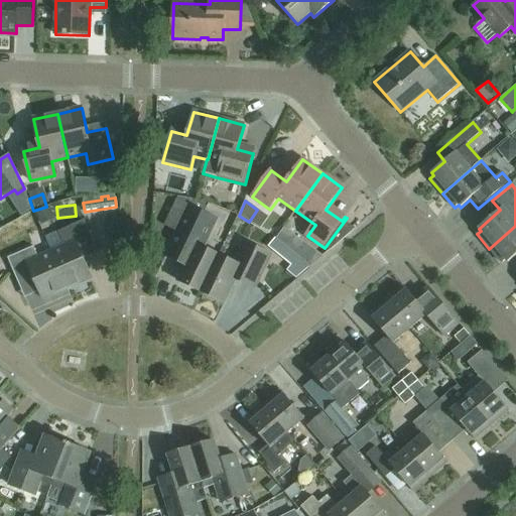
[(217,220),(189,207),(164,260),(175,265),(183,269),(178,281),(201,292),(219,255),(204,248),(217,220)]
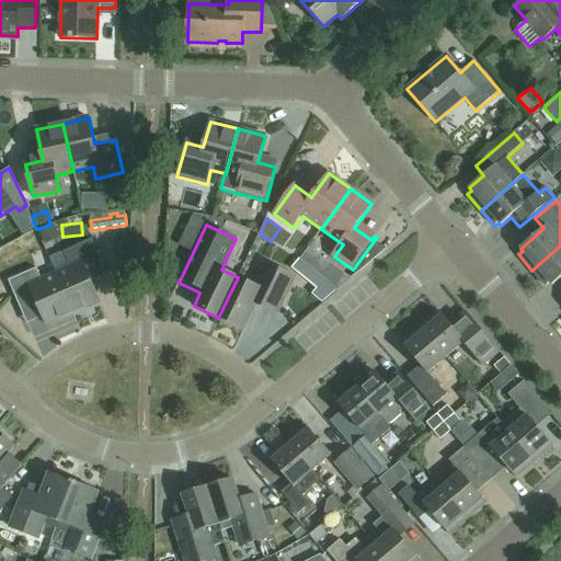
[(55,272),(73,315),(100,302),(89,277),(105,270),(92,240),(64,252),(69,266),(55,272)]
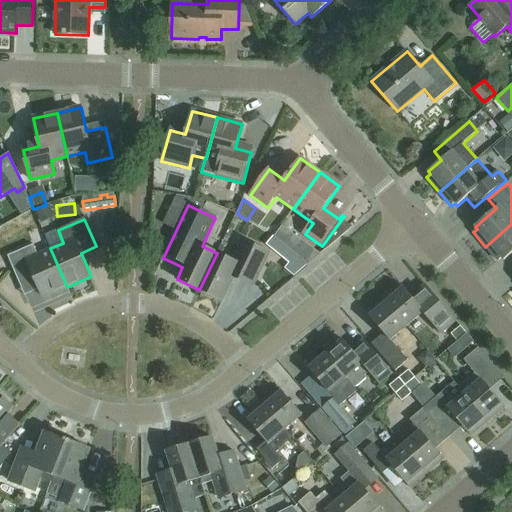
[(511,224),(485,247),(498,261),(501,258),(504,261),(511,253),(511,224)]
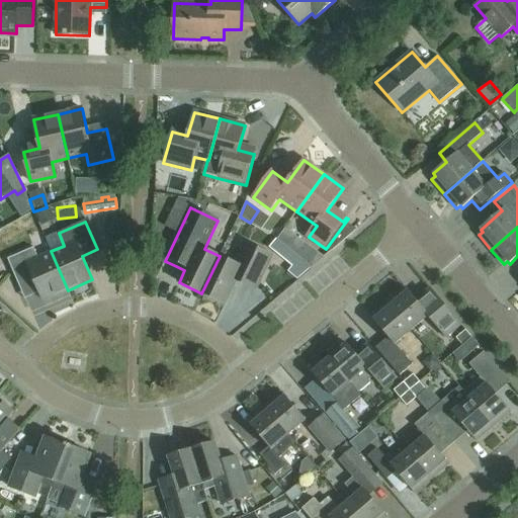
[(290,269),(297,260),(274,242),(267,252),(290,269)]
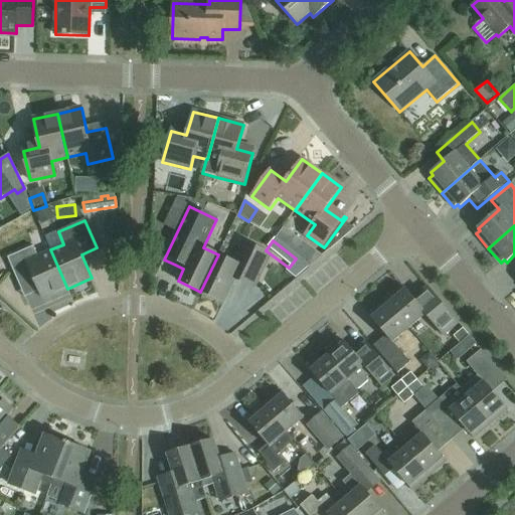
[(271,254),(243,241),(233,263),(218,254),(200,292),(223,303),(234,280),(254,289),(271,254)]
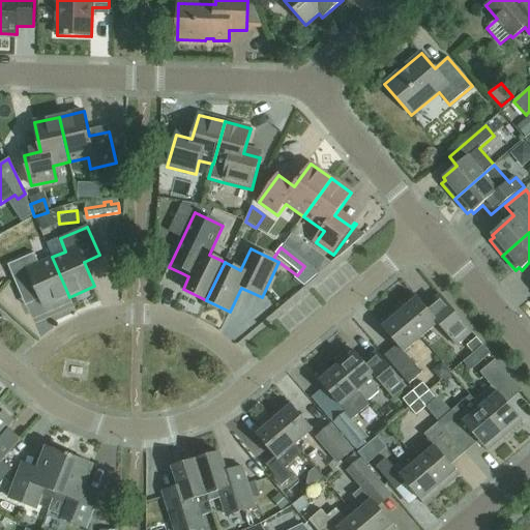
[(19,290),(19,289),(34,284),(45,307),(69,297),(52,257),(38,262),(34,254),(8,265),(19,290)]
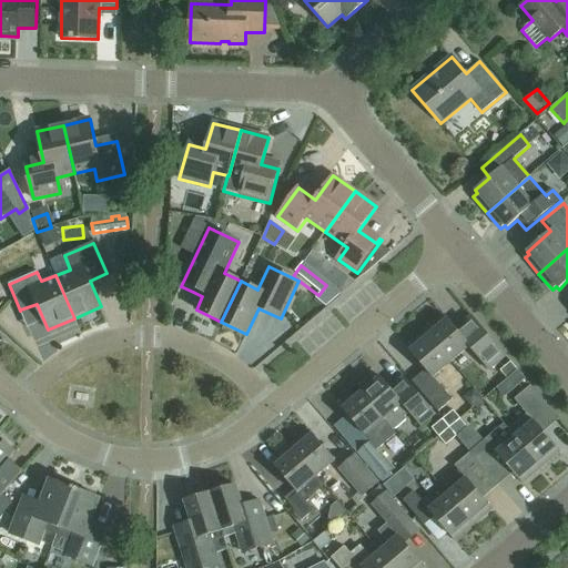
[(337,298),(350,287),(341,276),(328,287),(337,298)]
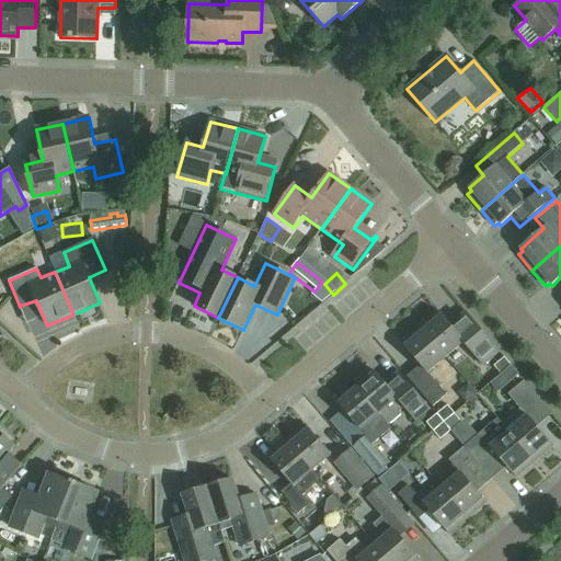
[(289,305),(286,307),(297,321),(320,302),(313,296),(295,311),(289,305)]
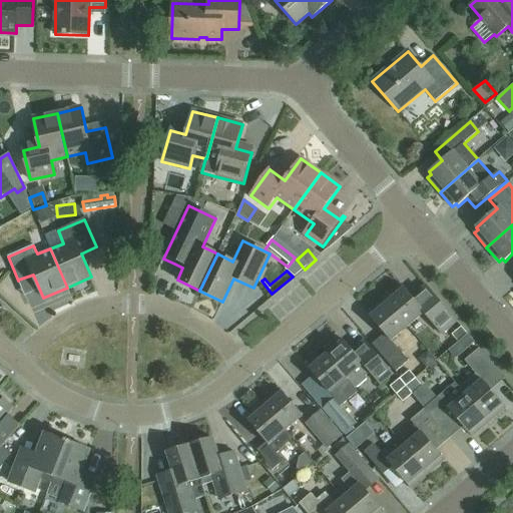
[(384,299),(408,327),(425,312),(442,333),(456,321),(436,298),(422,309),(401,285),(384,299)]
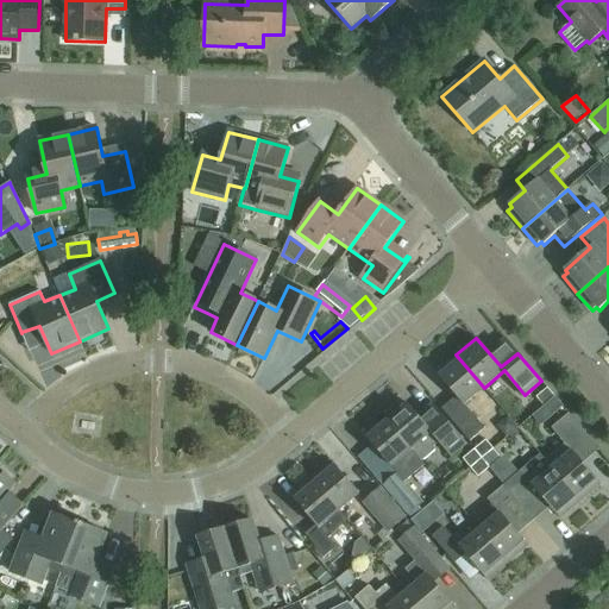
[(464,405),(484,388),(456,355),(435,372),(460,401),(446,414),(470,441),(484,428),(464,405)]
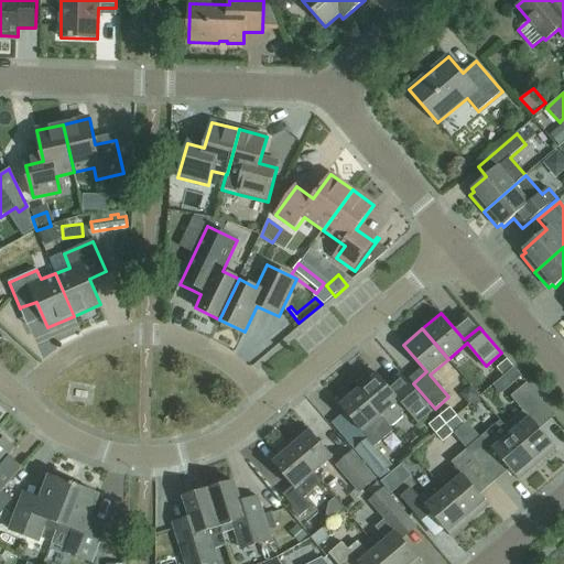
[(503,377),(513,367),(507,359),(496,367),(503,377)]
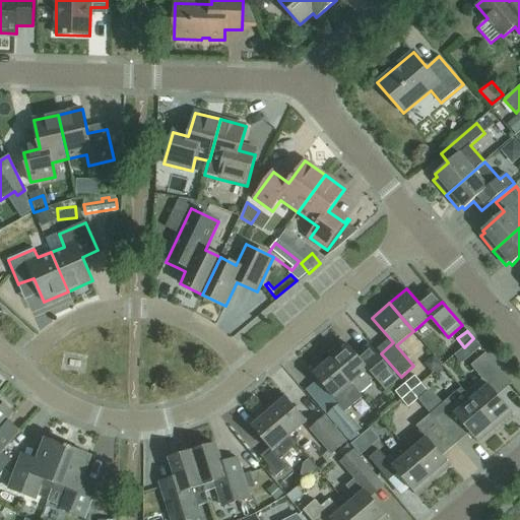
[(473,338),(464,347),(470,354),(480,346),(473,338)]
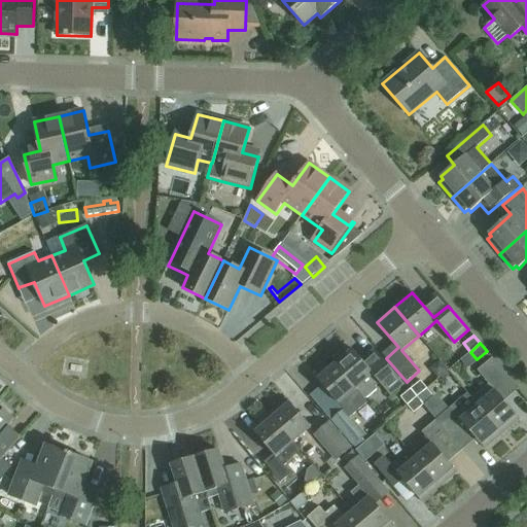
[(338,361),(335,364),(356,389),(365,399),(377,390),(375,388),(381,384),(390,395),(403,384),(380,356),(367,366),(352,349),(351,351),(347,346),(334,357),(338,361)]
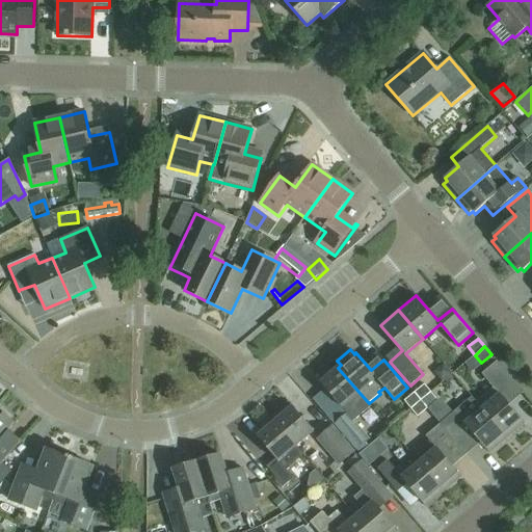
[(482,409),(507,437),(525,423),(507,403),(510,397),(519,389),(496,362),(481,374),(493,388),(475,401),(482,409)]
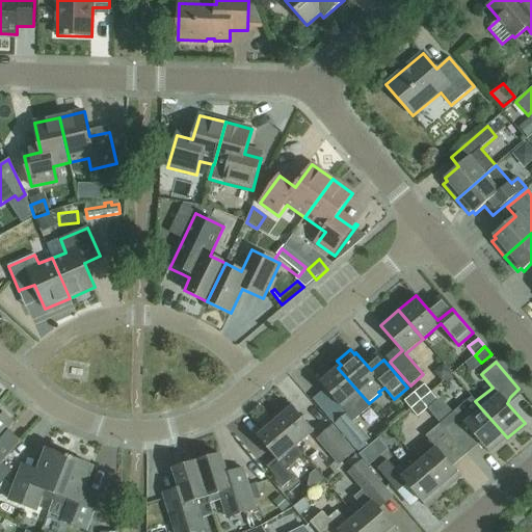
[(369,404),(369,403),(360,393),(338,368),(320,382),(342,407),(347,415),(335,425),(356,450),(369,440),(353,421),(371,406),(369,404)]
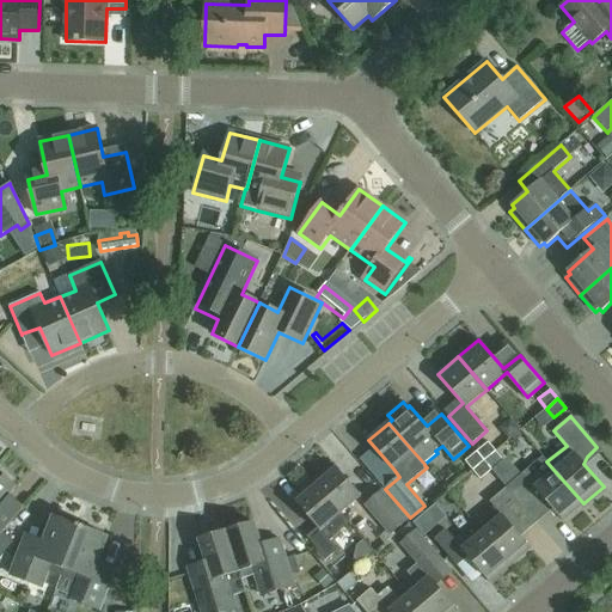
[(476,452),(484,461),(495,452),(488,442),(476,452)]
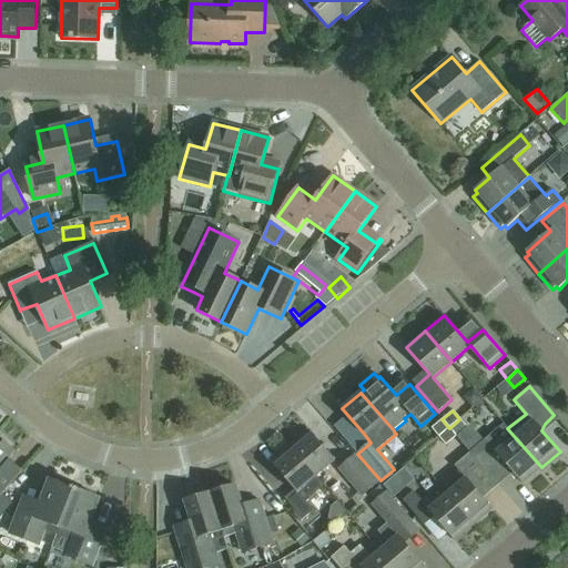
[(438,437),(449,428),(442,419),(432,428),(438,437)]
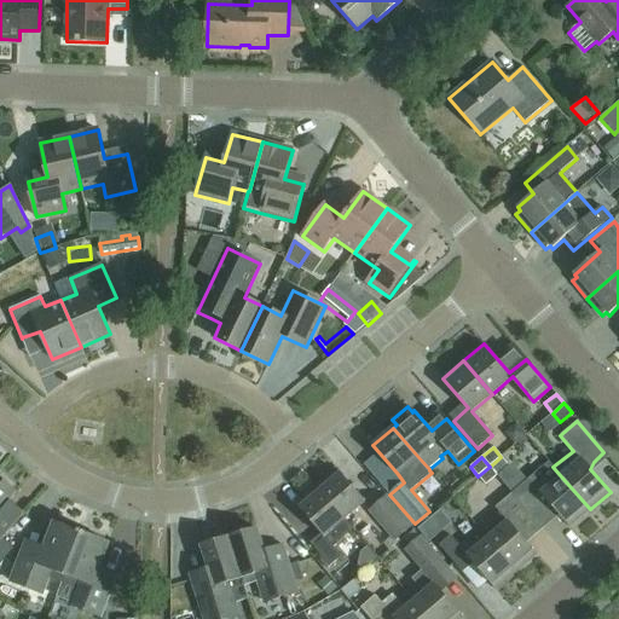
[(490,467),(497,475),(509,467),(501,457),(490,467)]
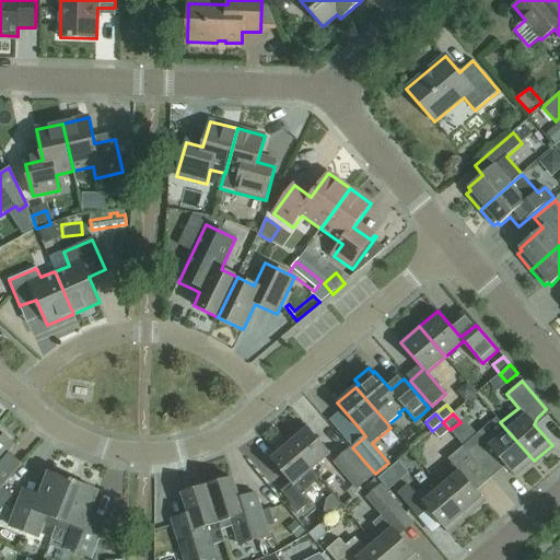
[(508,431),(500,422),(497,418),(486,427),(463,446),(488,475),(503,463),(515,477),(534,461),(508,431)]
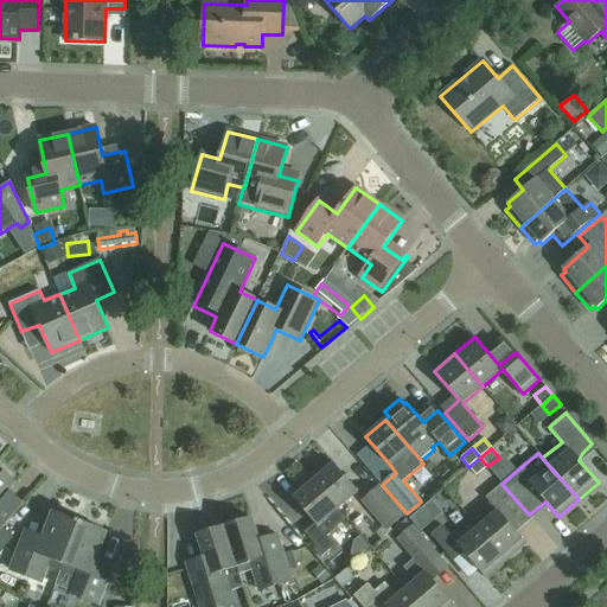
[(475,477),(487,466),(480,458),(468,467),(475,477)]
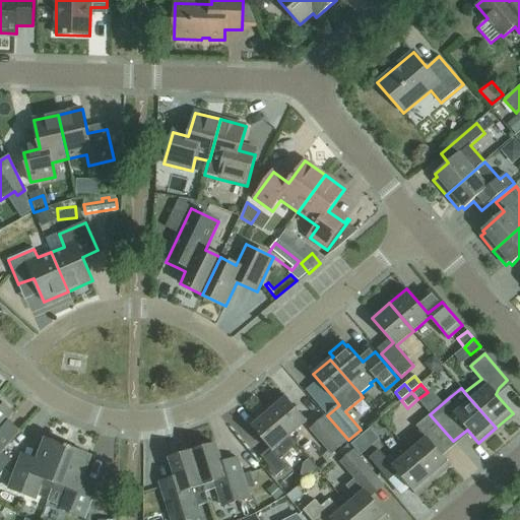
[(265,408),(289,437),(307,421),(282,394),(265,408)]
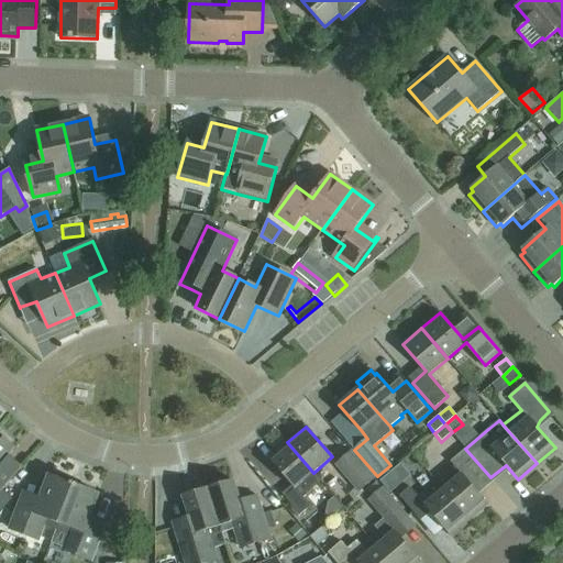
[(14,442),(1,431),(0,431),(0,489),(22,466),(9,454),(14,449),(11,445),(14,442)]
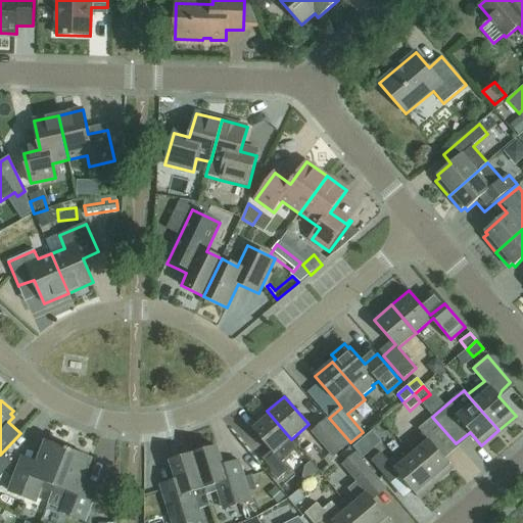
[(291,439),(267,411),(249,425),(272,450),(263,459),(279,479),(288,470),(281,462),(298,446),(291,439)]
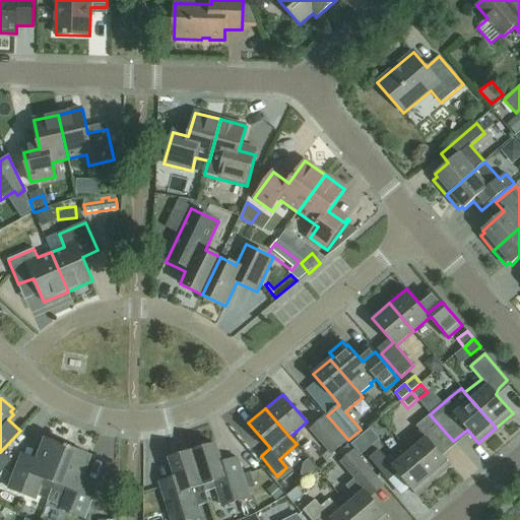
[(440,453),(453,441),(430,414),(415,427),(419,431),(412,437),(418,444),(409,452),(434,480),(451,466),(440,453)]
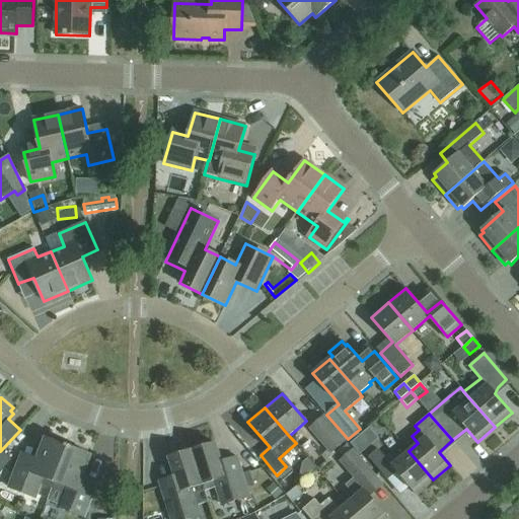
[(331,453),(345,442),(323,417),(310,428),(331,453)]
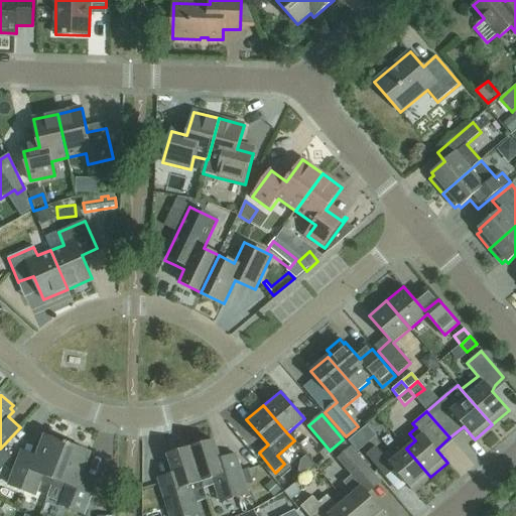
[(51,487),(69,443),(66,442),(66,443),(45,435),(37,457),(22,450),(9,485),(35,496),(40,482),(51,487)]
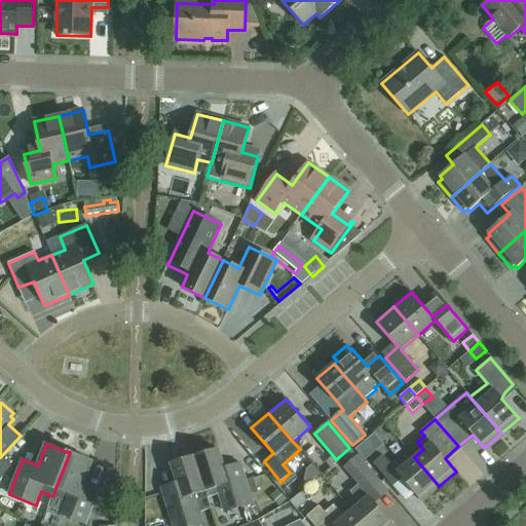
[(218,449),(194,457),(208,498),(219,494),(225,513),(253,503),(239,463),(224,468),(218,449)]
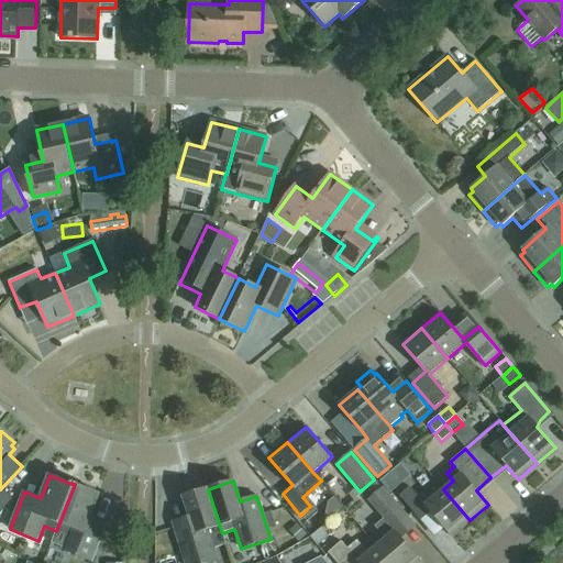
[(416,526),(386,492),(377,482),(364,493),(371,499),(368,500),(385,519),(376,527),(386,539),(376,547),(389,562),(419,562),(421,562),(401,538),(416,526)]
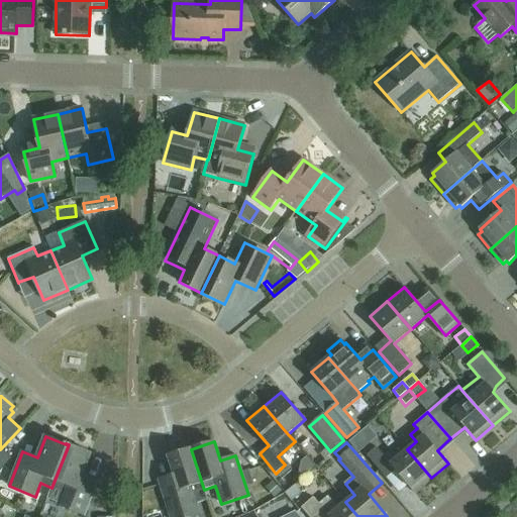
[(72,445),(69,444),(52,488),(63,492),(58,505),(84,515),(98,481),(83,475),(91,454),(71,446),(72,445)]
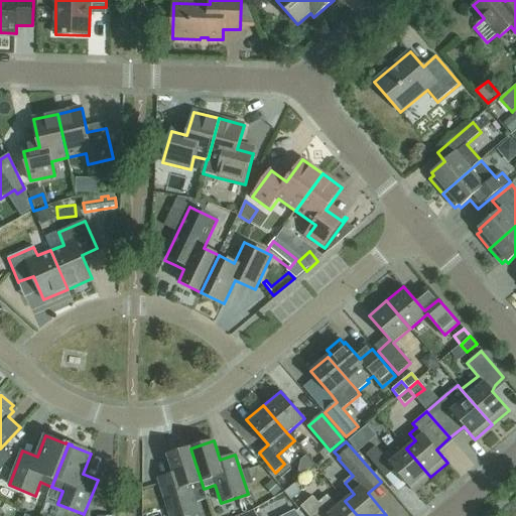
[(430,477),(406,448),(398,457),(391,448),(383,456),(375,446),(366,455),(382,474),(391,467),(413,492),(430,477)]
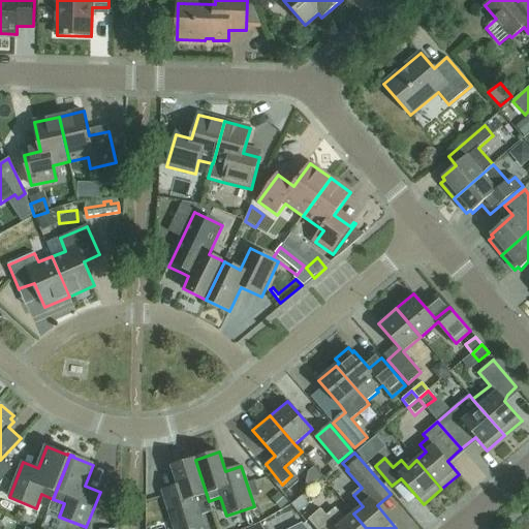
[(0,485),(13,470),(3,460),(0,463),(0,485)]
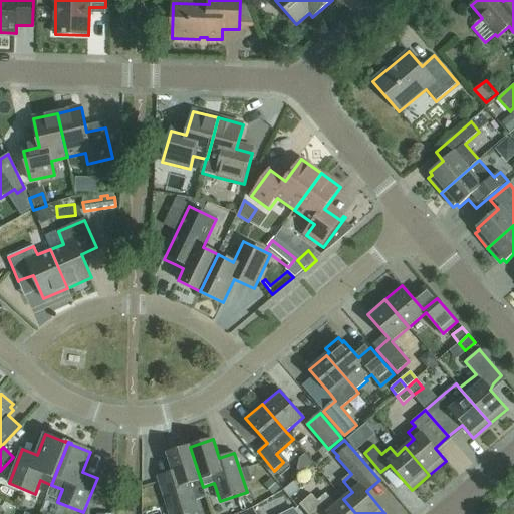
[(203,487),(190,447),(168,454),(175,478),(161,483),(159,477),(158,477),(169,513),(190,513),(199,511),(195,501),(207,498),(203,487)]
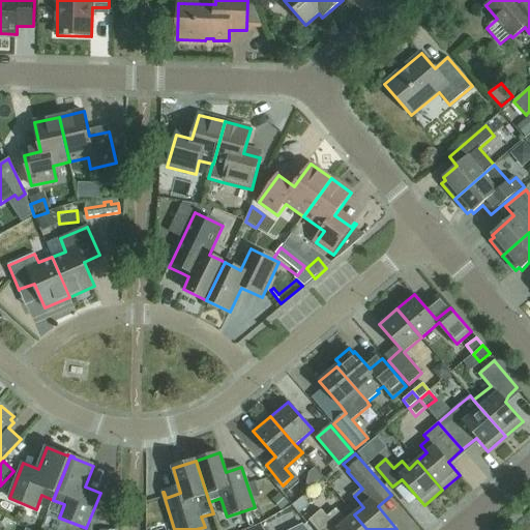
[(366,529),(354,514),(347,522),(336,510),(327,519),(322,511),(310,522),(316,529),(366,529)]
